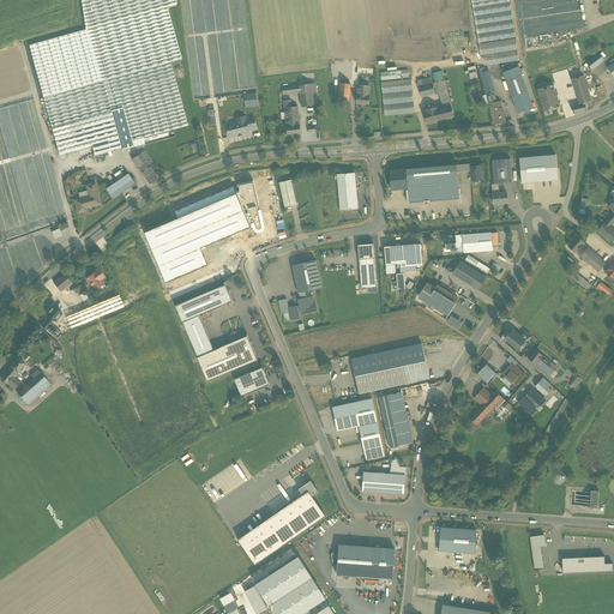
[(80,0),(85,30),(29,46),(52,127),(110,110),(122,108),(178,92),(169,62),(181,59),(167,7),(176,5),(175,0),(80,0)]
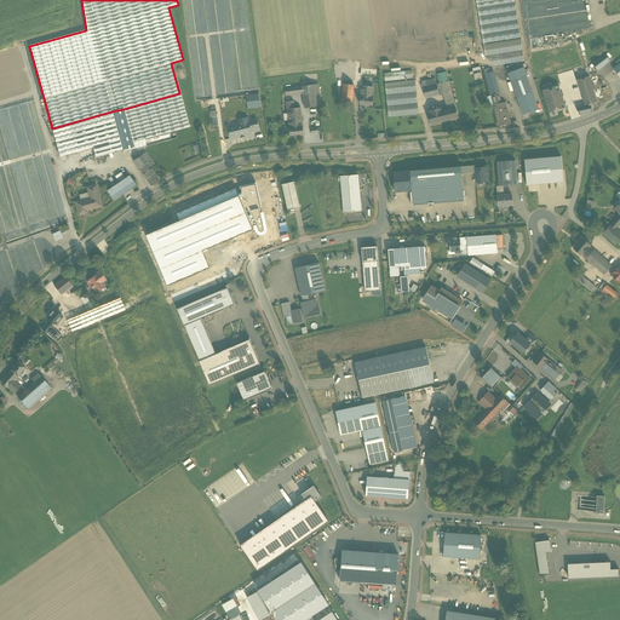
[(515,3),(477,7),(483,45),(484,45),(484,44),(520,38),(515,3)]
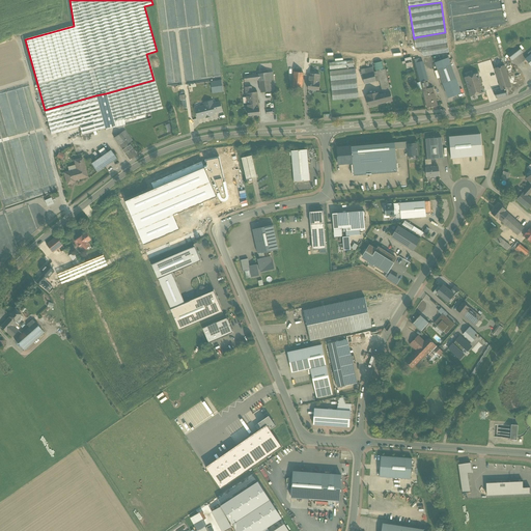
[(415,38),(414,38),(415,48),(423,57),(449,53),(446,33),(415,38)]
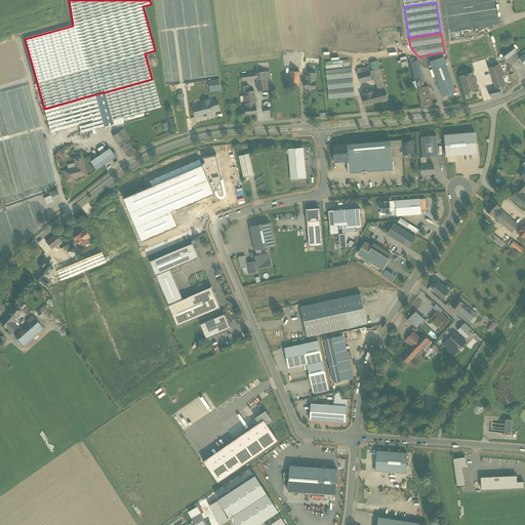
[(512,45),(501,53),(506,59),(517,51),(512,45)]
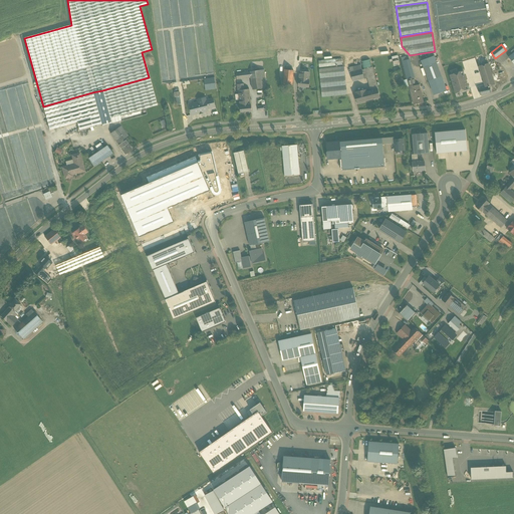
[(392,56),(394,66),(400,64),(398,55),(392,56)]
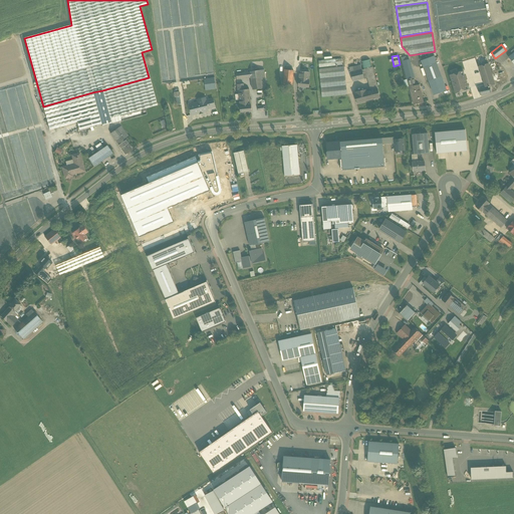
[(446,90),(434,56),(421,61),(434,95),(446,90)]
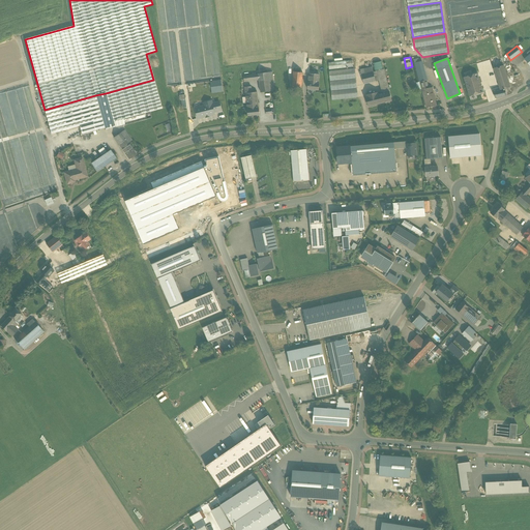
[(352,61),(328,63),(329,70),(353,67),(352,61)]
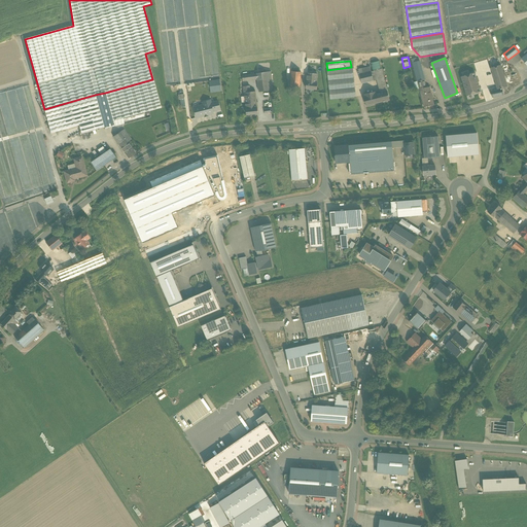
[(500,65),(491,68),(497,90),(507,86),(500,65)]
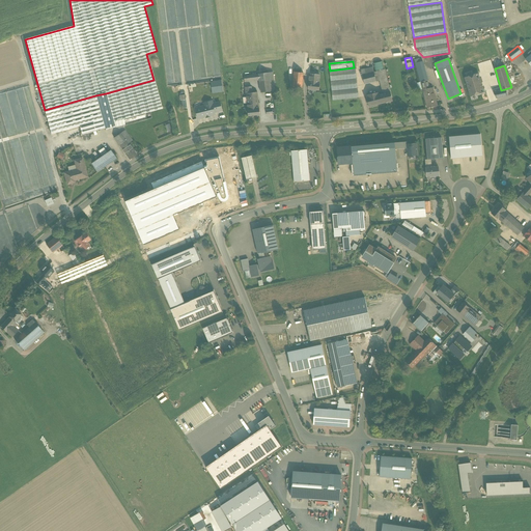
[(360,70),(362,76),(374,73),(372,66),(360,70)]
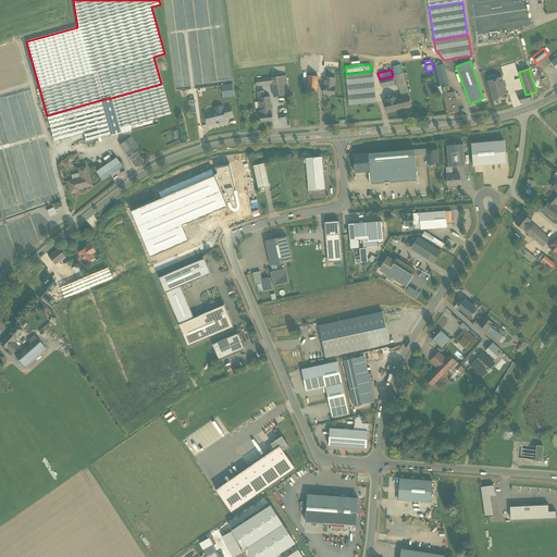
[(445,71),(437,73),(441,86),(448,84),(445,71)]
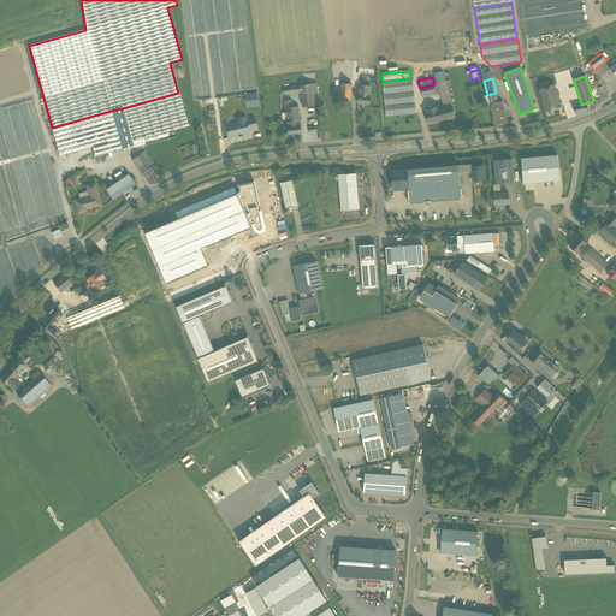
[(574,80),(567,82),(574,107),(581,105),(574,80)]
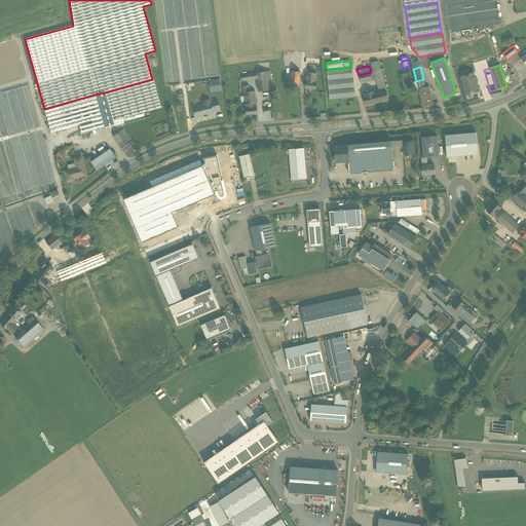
[(351,69),(326,71),(330,101),(355,97),(351,69)]
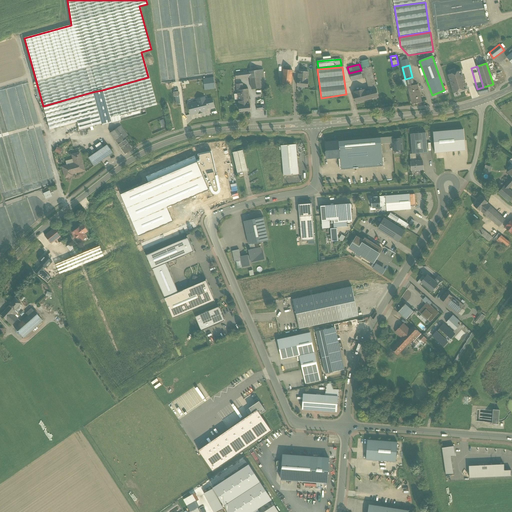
[(371,67),(361,70),(361,73),(364,72),(366,78),(369,78),(369,77),(373,76),(371,67)]
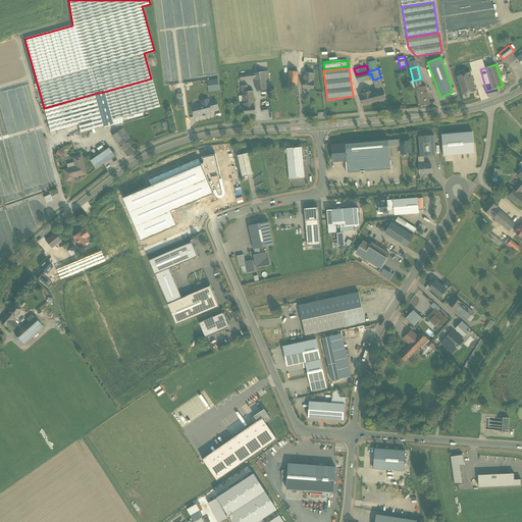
[(299,71),(290,70),(288,87),(297,88),(299,71)]
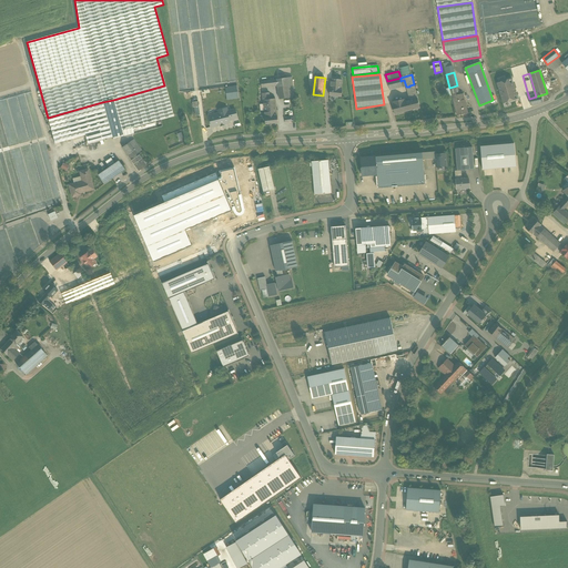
[(287,78),(276,80),(277,85),(280,100),(290,98),(287,78)]
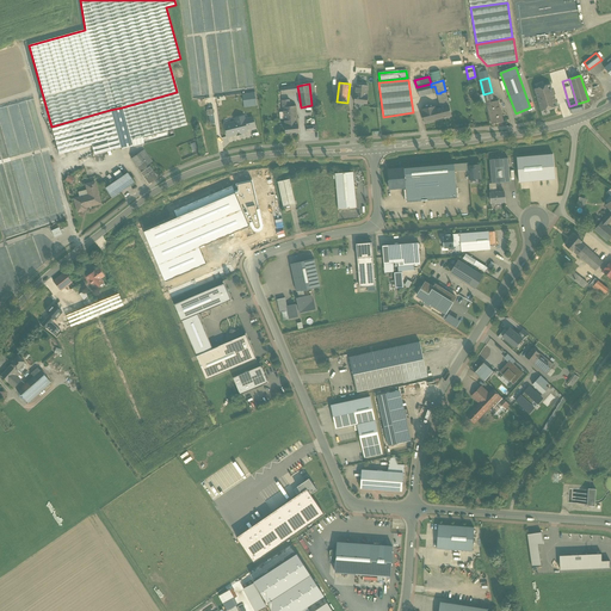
[(417,87),(419,98),(433,94),(431,87),(431,84),(417,87)]
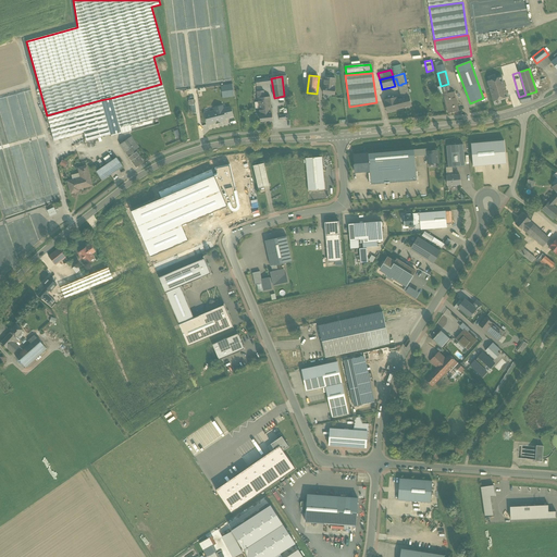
[(335,78),(325,77),(324,87),(334,88),(335,78)]
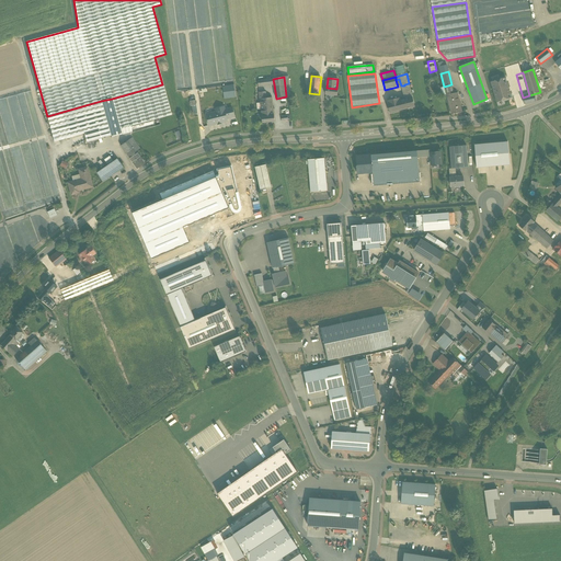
[(496,80),(491,82),(495,98),(506,94),(505,92),(508,91),(505,78),(496,80)]
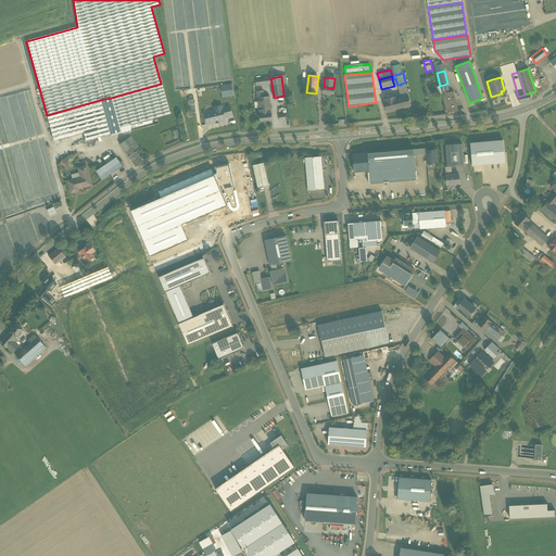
[(161,84),(111,98),(119,128),(129,125),(169,114),(161,84)]
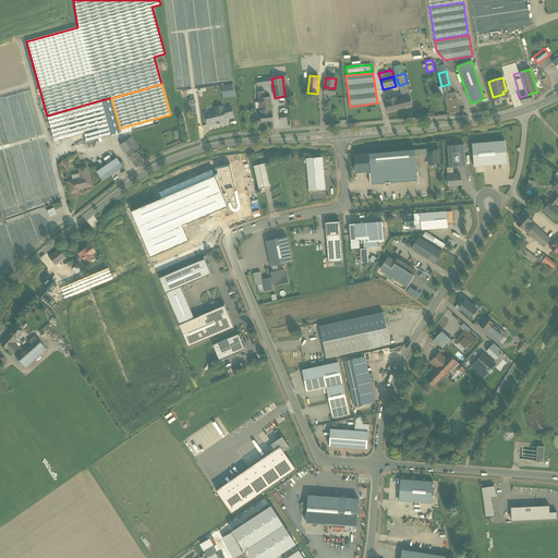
[(449,84),(441,86),(444,94),(451,93),(449,84)]
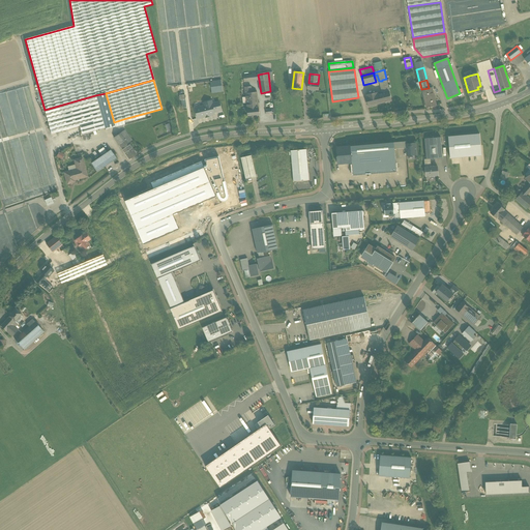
[(222,81),(210,82),(212,94),(223,92),(222,81)]
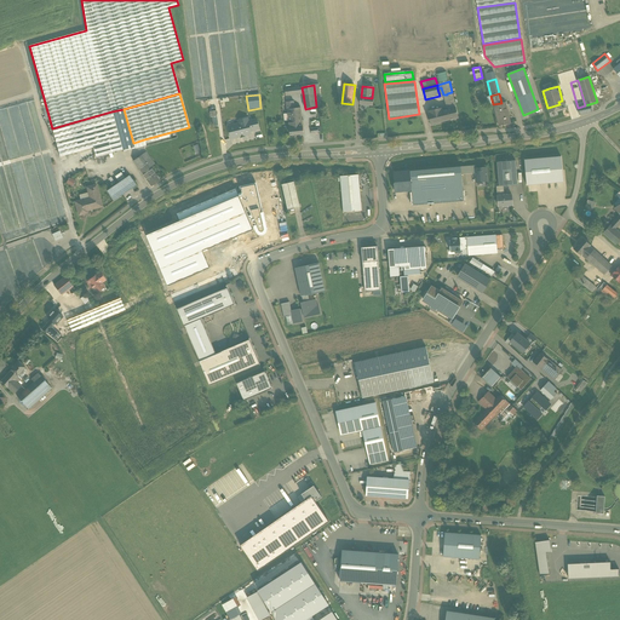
[(560,104),(547,108),(549,113),(550,113),(552,120),(568,114),(566,107),(564,107),(562,101),(558,102),(560,104)]
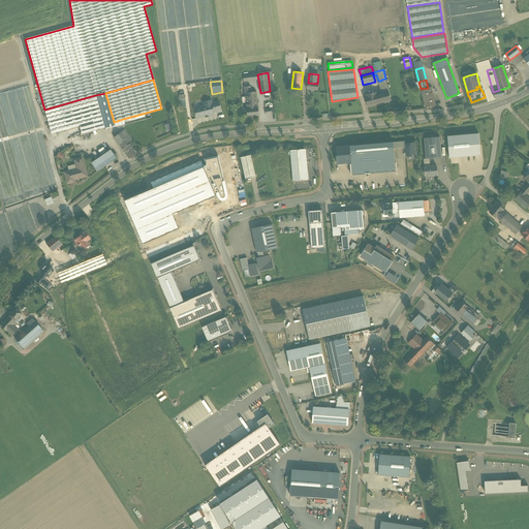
[(256,92),(250,93),(250,87),(244,88),(246,103),(257,102),(256,92)]
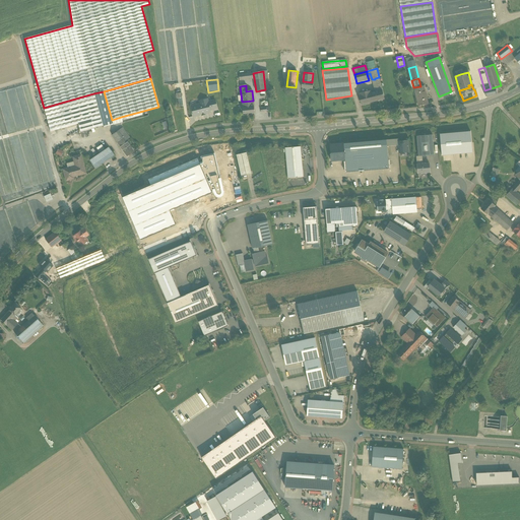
[(420,86),(413,87),(418,106),(429,103),(424,85),(420,86)]
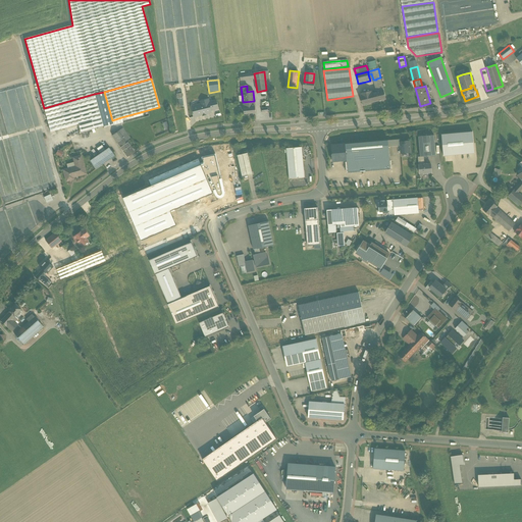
[(486,91),(485,91),(487,97),(504,92),(503,86),(492,89),(486,91)]
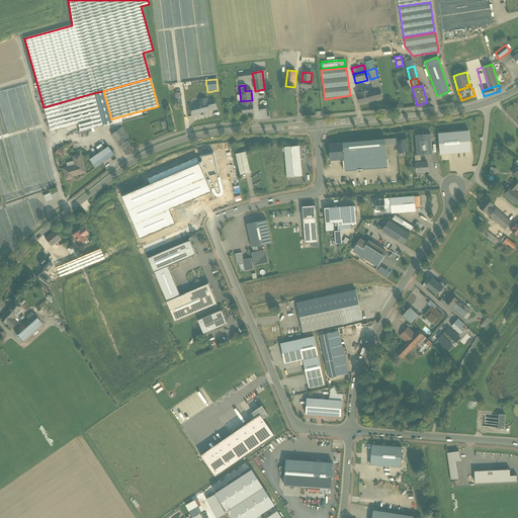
[(369,90),(357,93),(360,105),(372,102),(370,93),(369,90)]
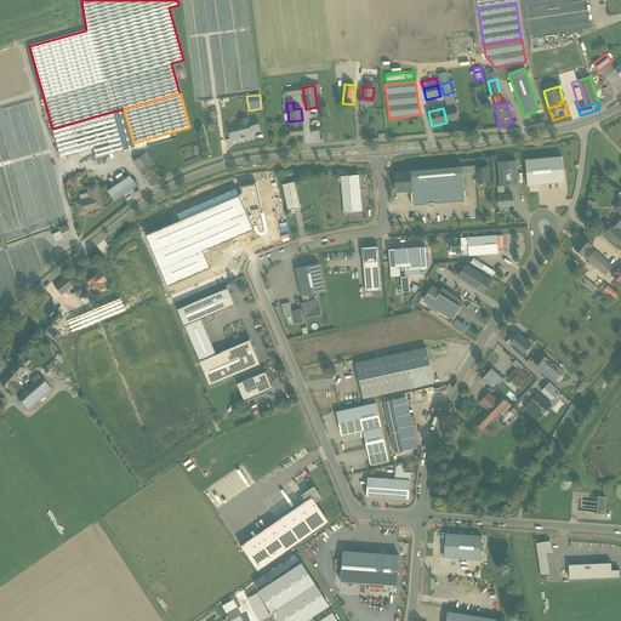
[(448,110),(444,112),(446,123),(459,119),(456,108),(451,109),(448,110)]
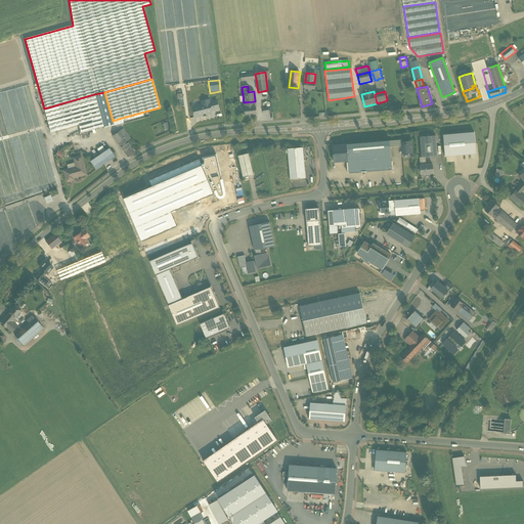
[(113,121),(104,92),(94,94),(99,113),(101,119),(103,127),(103,128),(114,125),(113,121)]
